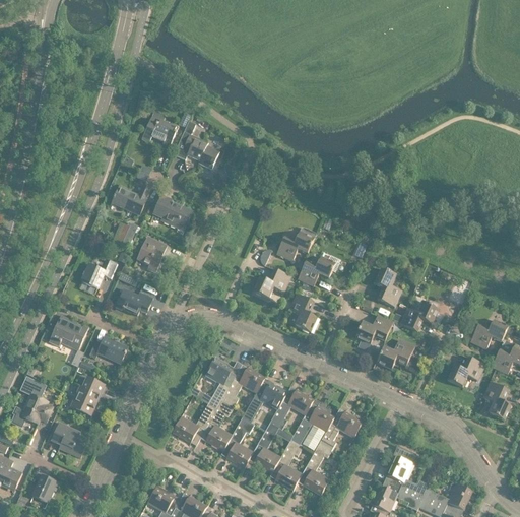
[(140,90),(135,108),(145,110),(149,92),(140,90)]
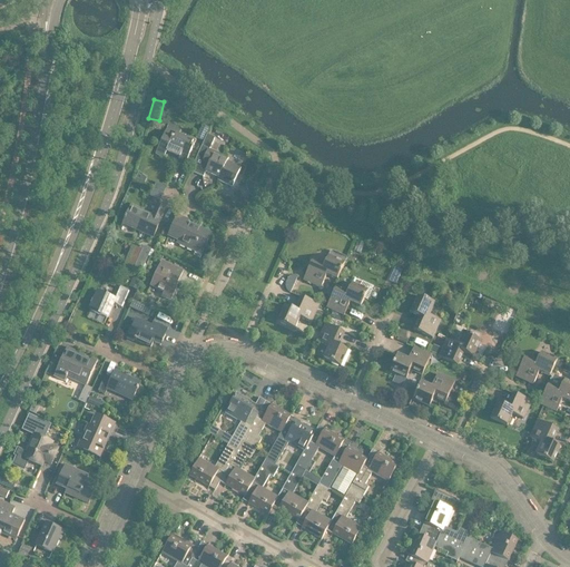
[(169,119),(166,125),(155,152),(163,155),(166,148),(179,154),(176,160),(183,164),(195,138),(178,130),(182,125),(169,119)]
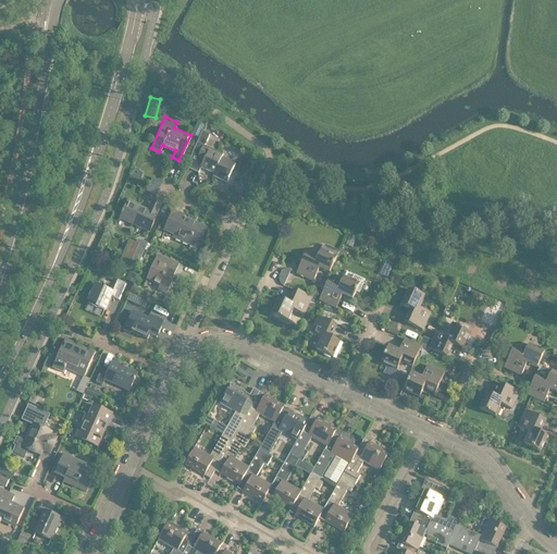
[(199,137),(203,139),(208,131),(202,128),(199,137)]
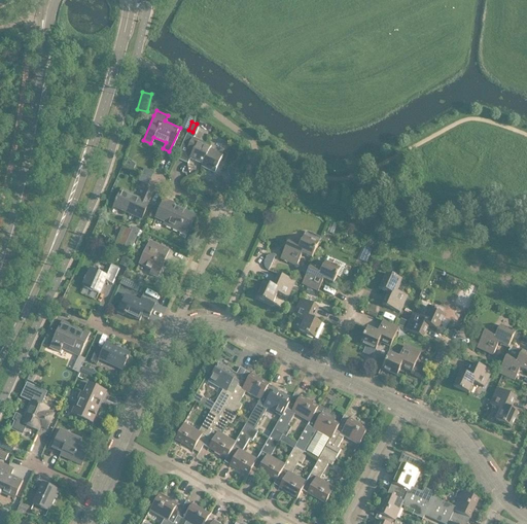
[(187,159),(189,155),(202,161),(201,164),(214,170),(222,152),(209,146),(210,143),(186,133),(177,153),(187,159)]
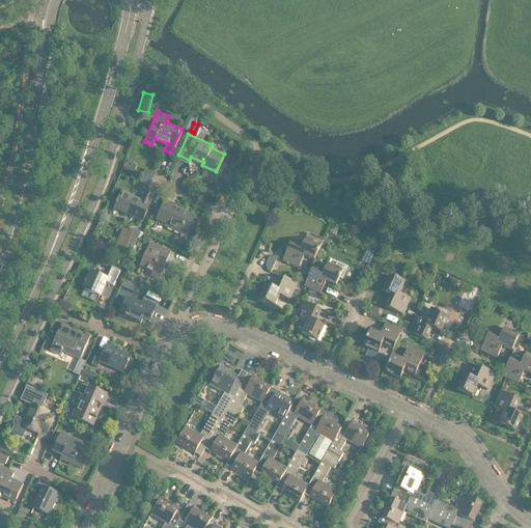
[(121,189),(113,205),(142,219),(149,201),(148,201),(152,191),(145,188),(141,198),(121,189)]
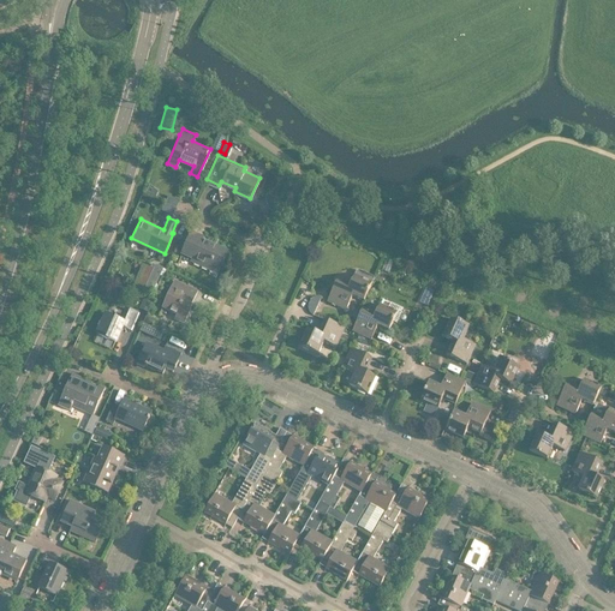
[(191,229),(181,251),(192,256),(191,258),(218,270),(227,250),(201,238),(202,235),(191,229)]
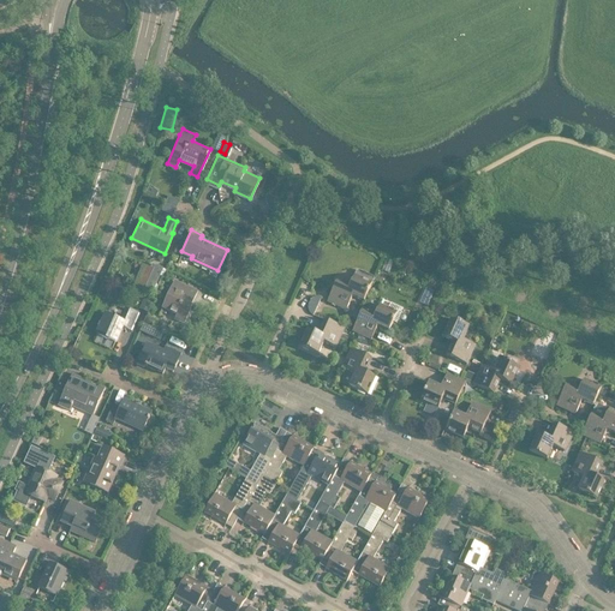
[(153,267),(144,285),(153,288),(162,267),(151,262),(149,265),(153,267)]
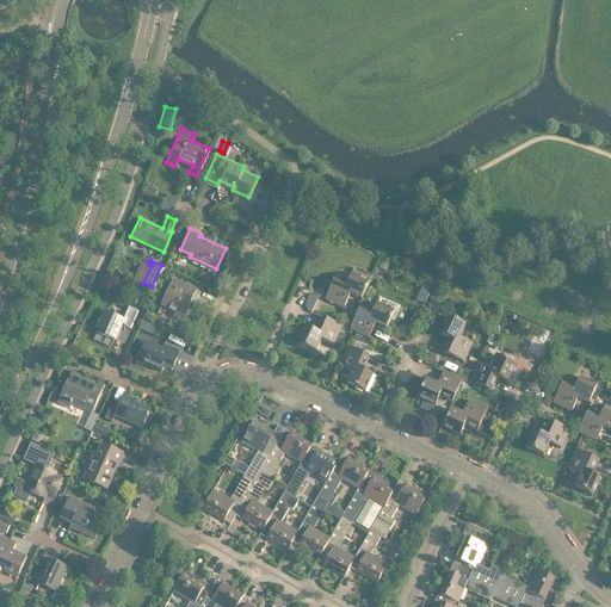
[(343,305),(350,291),(360,296),(370,274),(369,272),(356,266),(353,267),(351,271),(347,280),(334,274),(325,297),(343,305)]
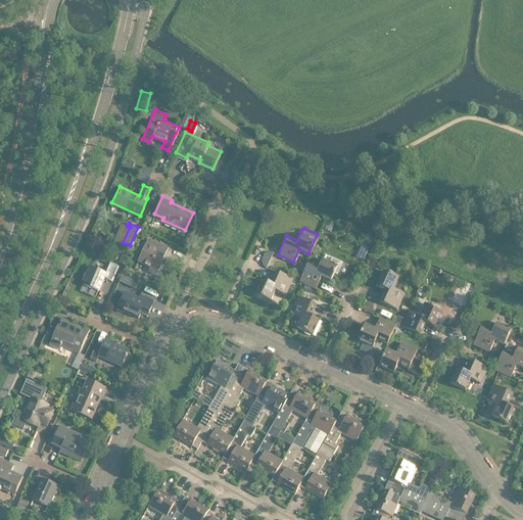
[(161,257),(168,245),(148,237),(138,260),(149,265),(148,269),(156,273),(157,269),(158,269),(162,257),(161,257)]
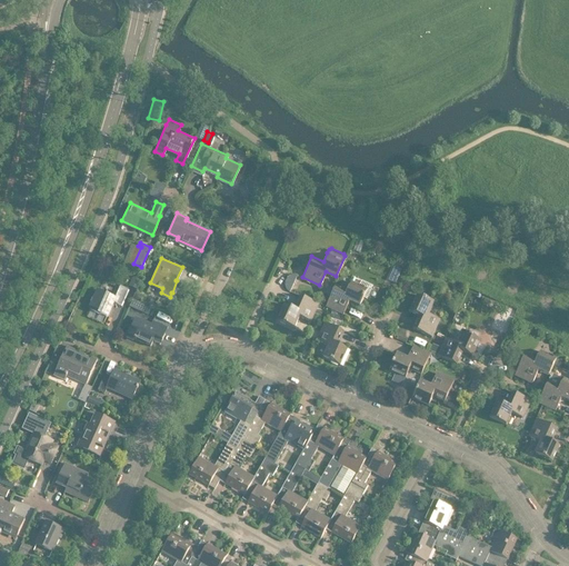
[(393,264),(388,278),(395,280),(400,267),(393,264)]
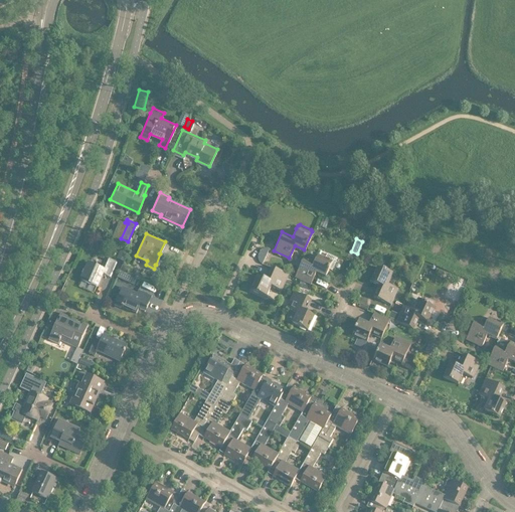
[(105,242),(98,239),(96,245),(102,247),(105,242)]
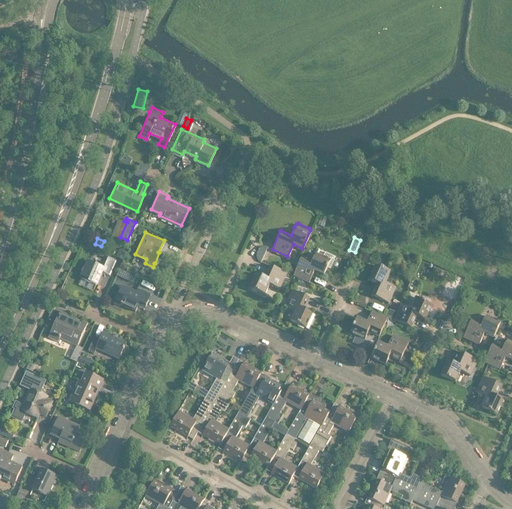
[(260,260),(266,245),(264,245),(263,245),(262,245),(261,246),(259,247),(258,248),(257,249),(256,251),(256,252),(256,254),(256,255),(257,257),(258,259),(259,260),(260,260)]
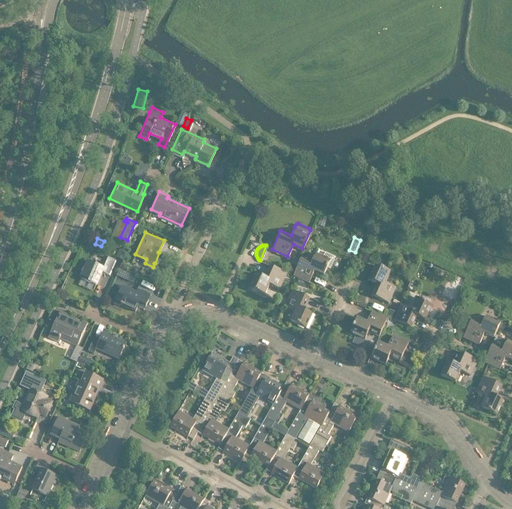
[(126,249),(119,246),(116,255),(122,258),(126,249)]
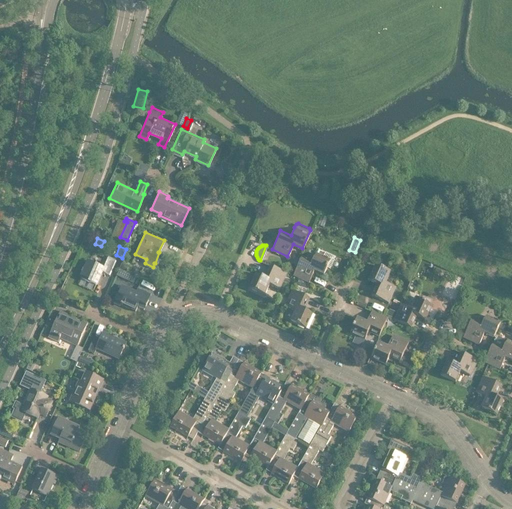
[(323,255),(315,251),(312,260),(301,255),(293,273),(296,275),(302,277),(308,280),(314,269),(323,273),(327,265),(329,266),(335,255),(325,250),(323,255)]
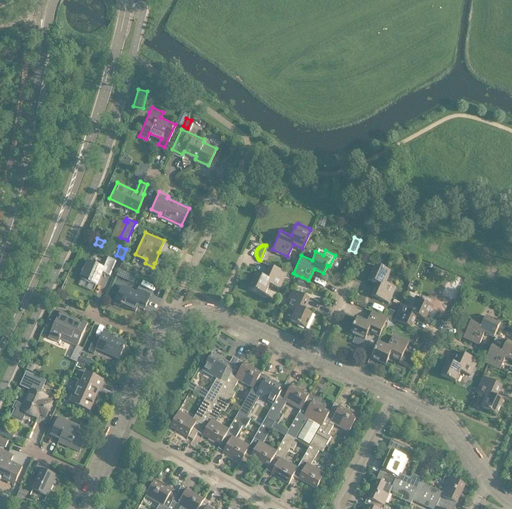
[(100,265),(87,259),(80,274),(96,281),(101,269),(108,272),(114,259),(105,255),(100,265)]
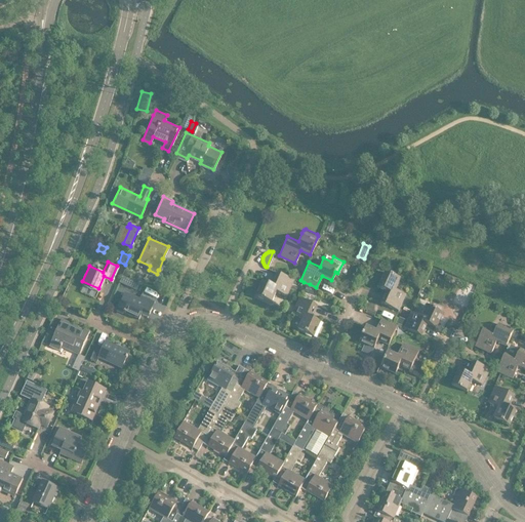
[(130,275),(133,268),(127,266),(124,273),(130,275)]
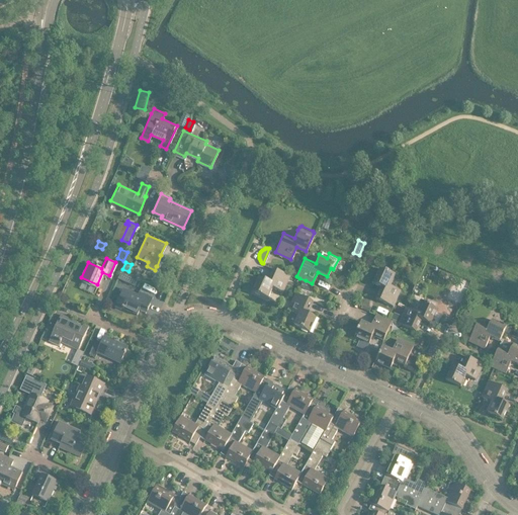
[(297,271),(295,265),(289,267),(291,274),(297,271)]
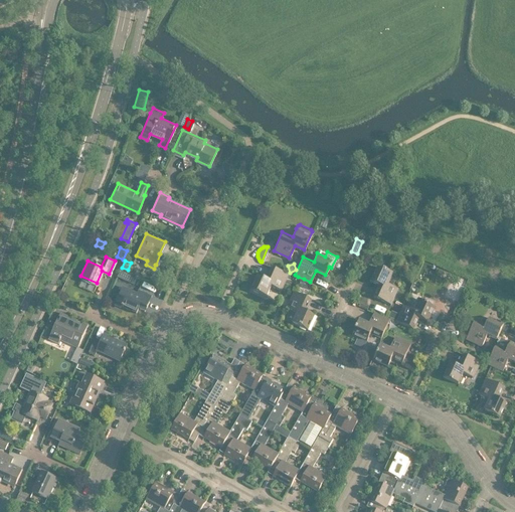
[(391,272),(376,265),(370,280),(378,283),(373,295),(390,303),(397,287),(387,283),(391,272)]
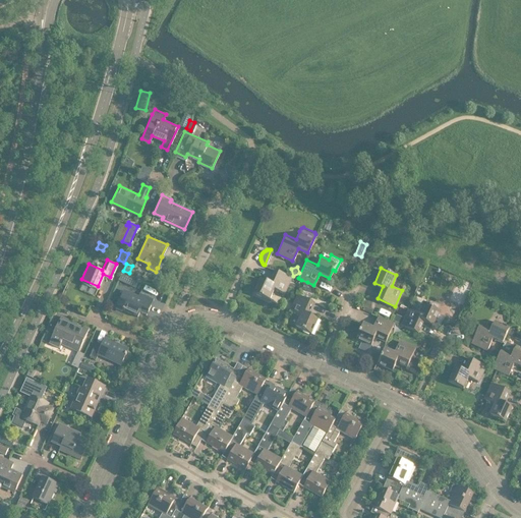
[(253,291),(269,298),(274,287),(284,292),(291,276),(274,269),(269,280),(259,277),(253,291)]
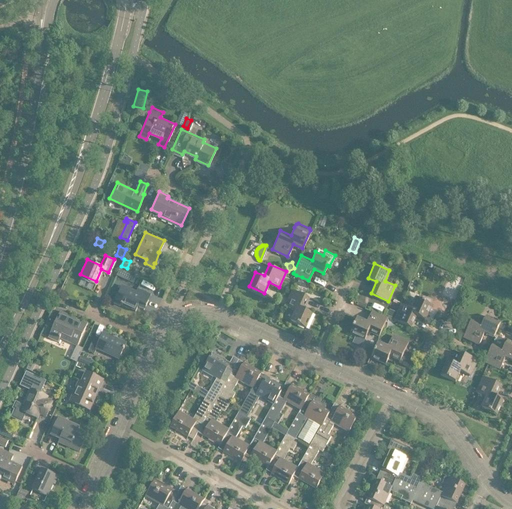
[(124,270),(118,267),(116,273),(123,276),(125,270),(124,270)]
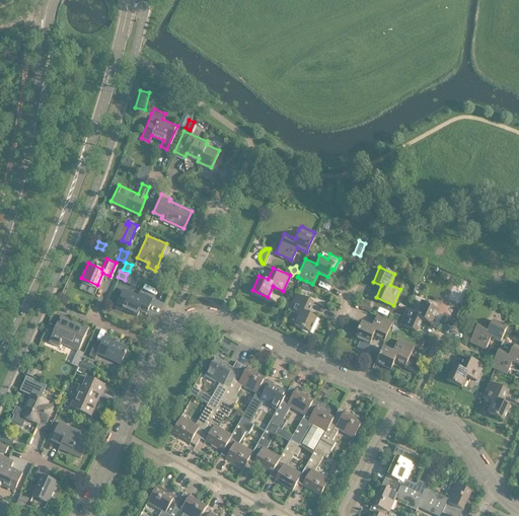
[(455,289),(464,293),(469,282),(460,278),(455,289)]
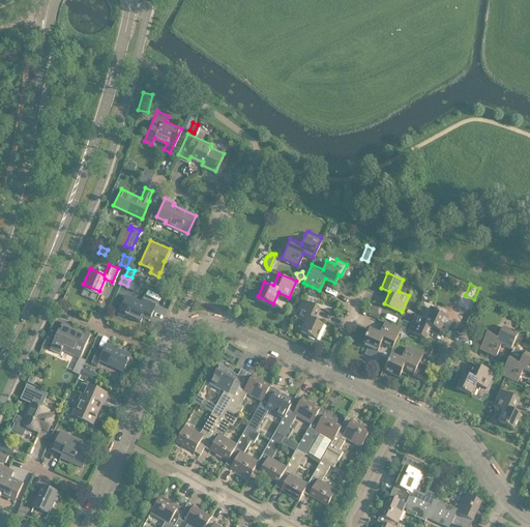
[(306,285),(303,291),(310,294),(313,287),(306,285)]
